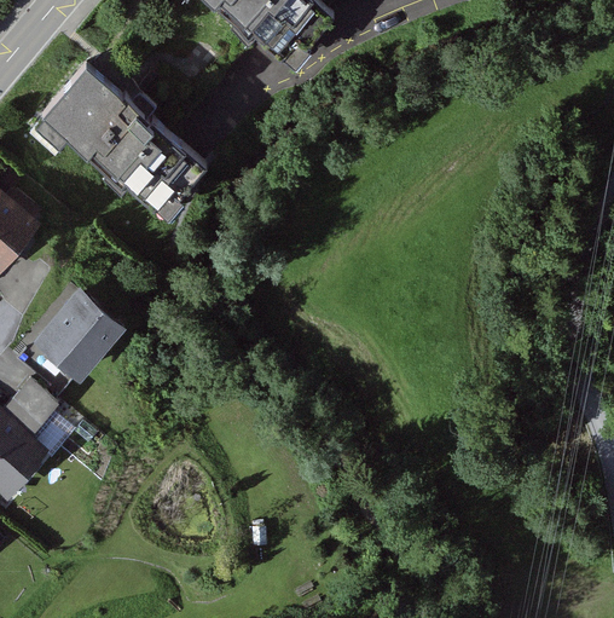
[(325,13),(308,0),(203,0),(284,64),(325,13)]
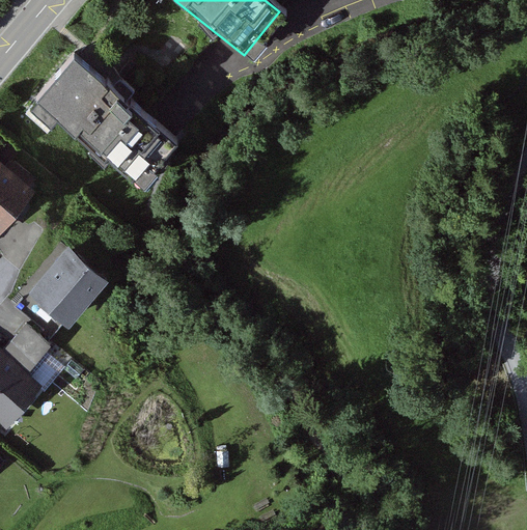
[(170,142),(68,55),(26,105),(46,122),(51,116),(134,186),(170,142)]
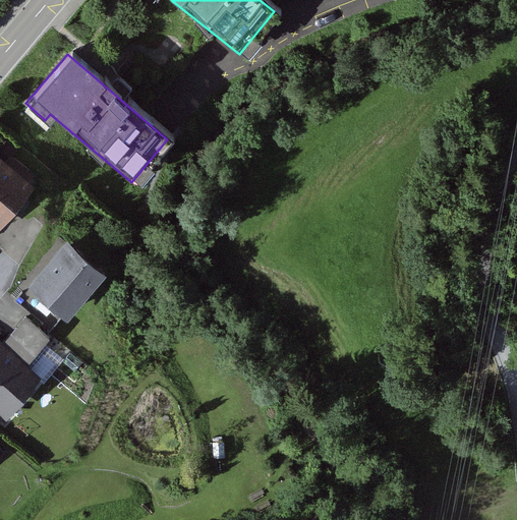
[(0,233),(36,188),(0,160),(0,233)]
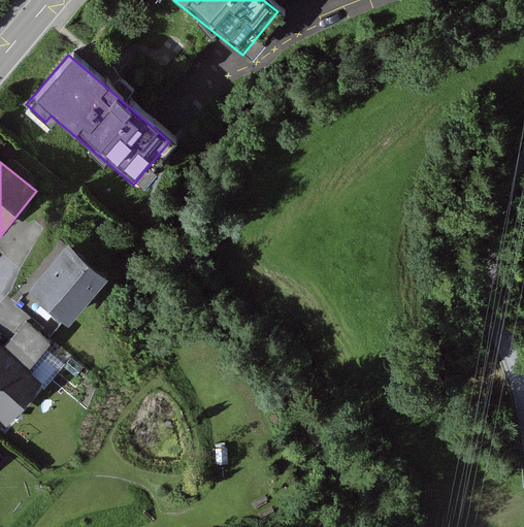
[(106,278),(67,246),(27,295),(66,327),(106,278)]
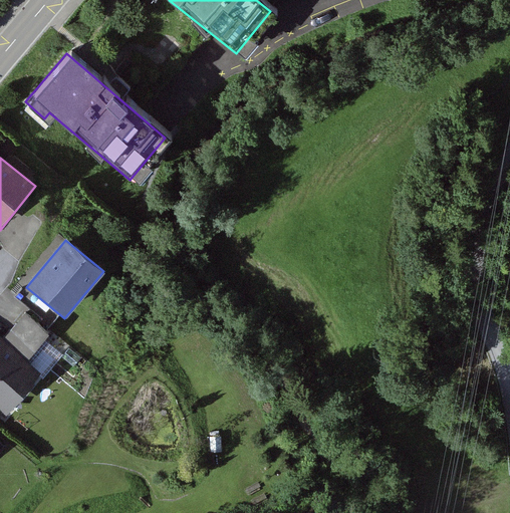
[(2,342),(0,340),(0,411),(6,416),(43,370),(29,359),(48,336),(24,316),(2,342)]
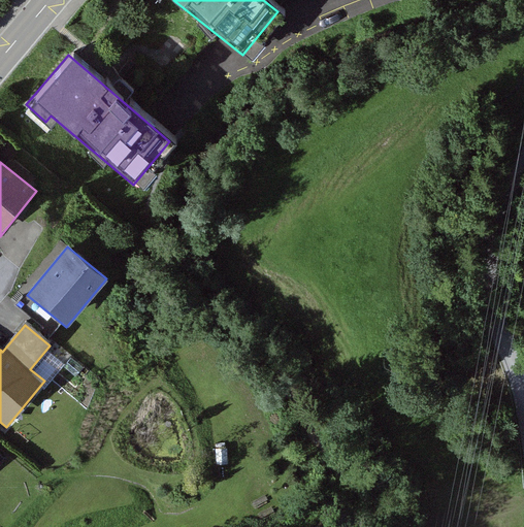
All buildings are outlined.
